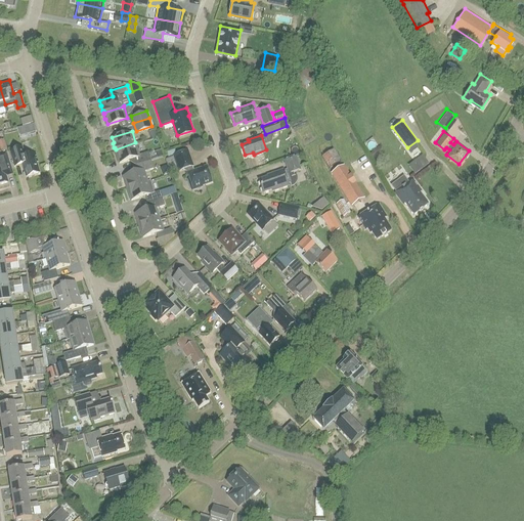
[(120,162),(133,157),(135,163),(151,159),(148,149),(138,153),(135,142),(116,149),(116,150),(116,152),(117,156),(118,156),(120,162)]
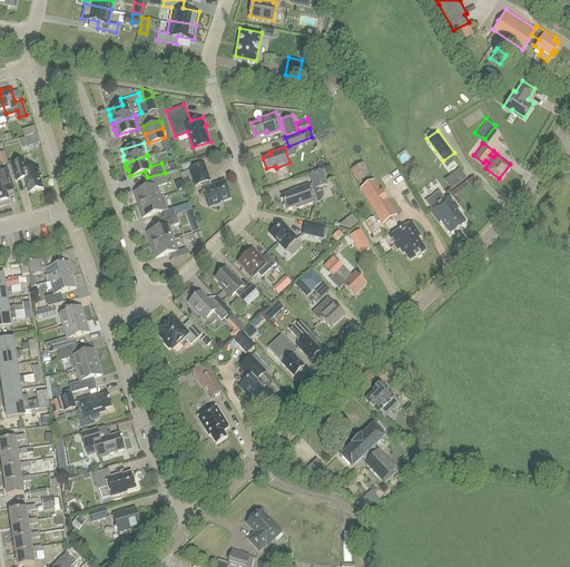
[(23,158),(11,163),(15,175),(16,178),(25,176),(29,191),(42,186),(39,174),(41,174),(38,165),(27,168),(23,158)]
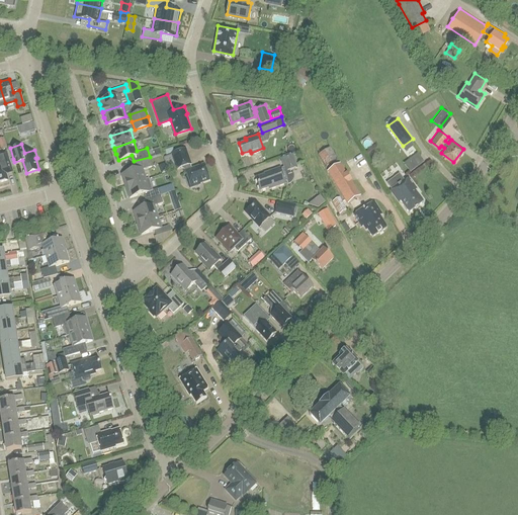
[(319,151),(326,163),(337,156),(330,144),(319,151)]
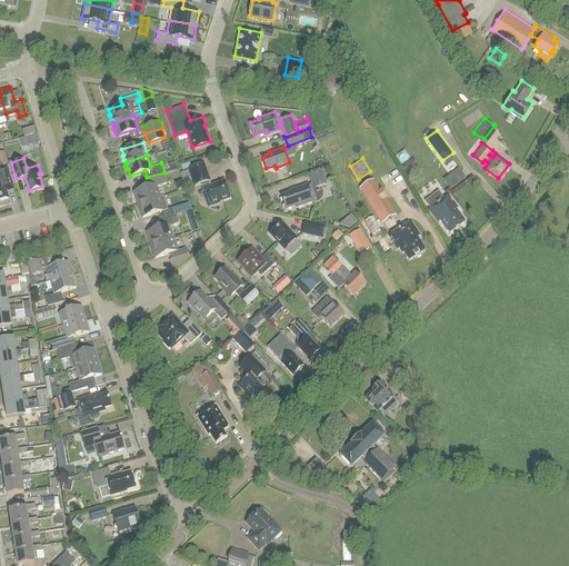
[(189,167),(195,184),(199,182),(209,179),(203,162),(189,167)]
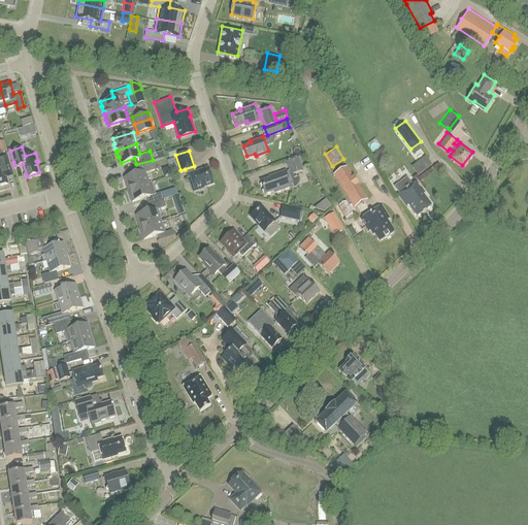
[(0,184),(8,182),(6,175),(13,173),(10,166),(6,153),(0,155),(0,184)]
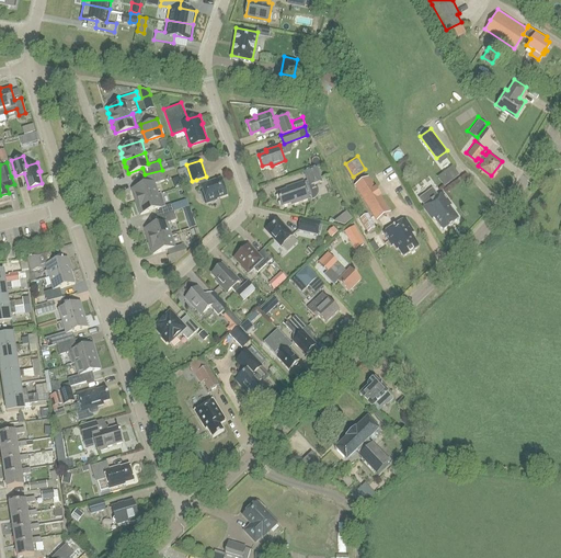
[(192,180),(186,164),(176,168),(182,183),(192,180)]
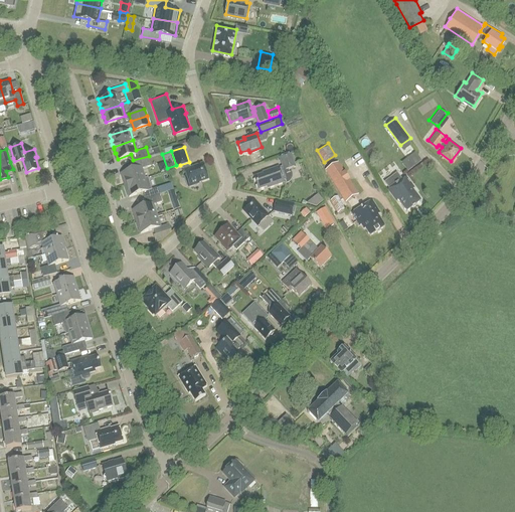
[(291,152),(280,156),(283,164),(279,166),(279,165),(268,169),(268,170),(254,175),(259,187),(268,184),(268,186),(284,180),(284,179),(285,179),(286,180),(286,179),(288,178),(290,176),(290,174),(290,171),(291,171),(290,170),(287,171),(286,168),(296,165),(291,152)]
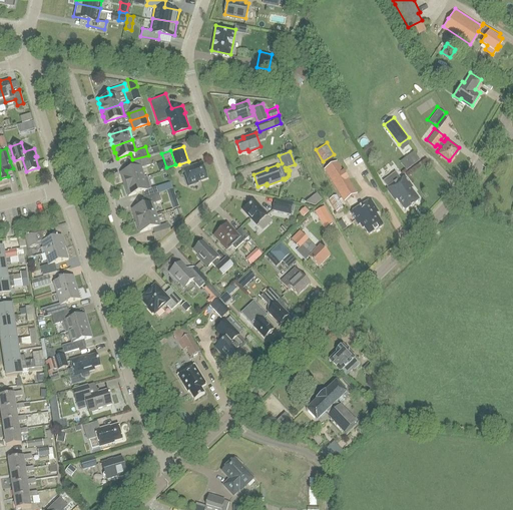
[(134,166),(121,170),(122,176),(123,181),(124,180),(124,182),(144,176),(141,166),(150,163),(148,155),(132,159),(134,166)]
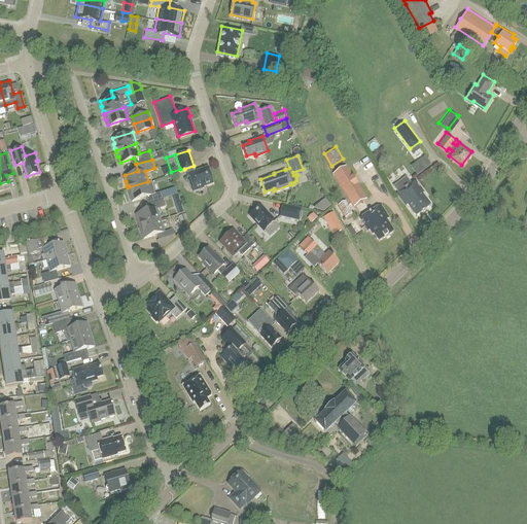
[(419,163),(413,167),(418,173),(423,169),(419,163)]
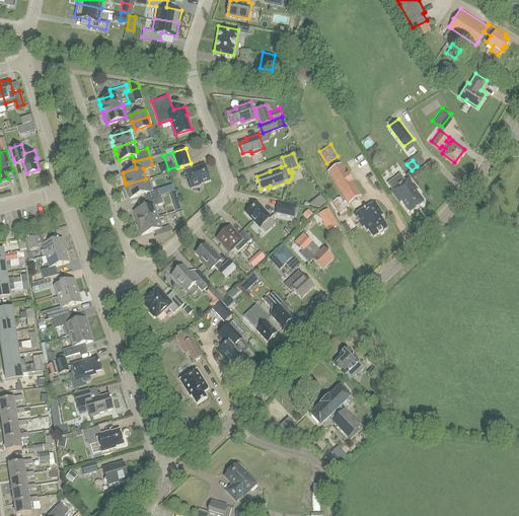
[(348,201),(360,193),(340,161),(327,169),(348,201)]
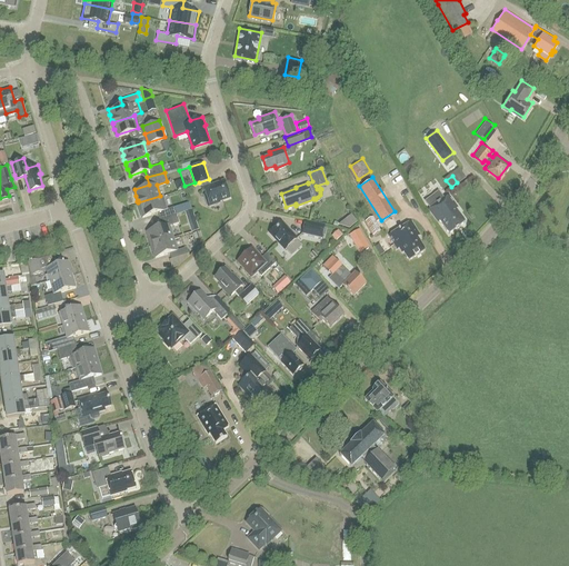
[(209,179),(199,182),(203,187),(206,192),(205,195),(207,199),(208,200),(209,202),(212,201),(215,202),(219,201),(220,199),(230,196),(225,179),(211,184),(209,179)]
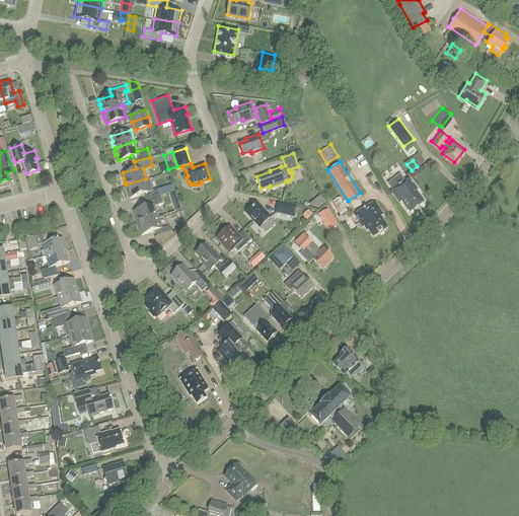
[(170,178),(168,171),(162,173),(164,180),(170,178)]
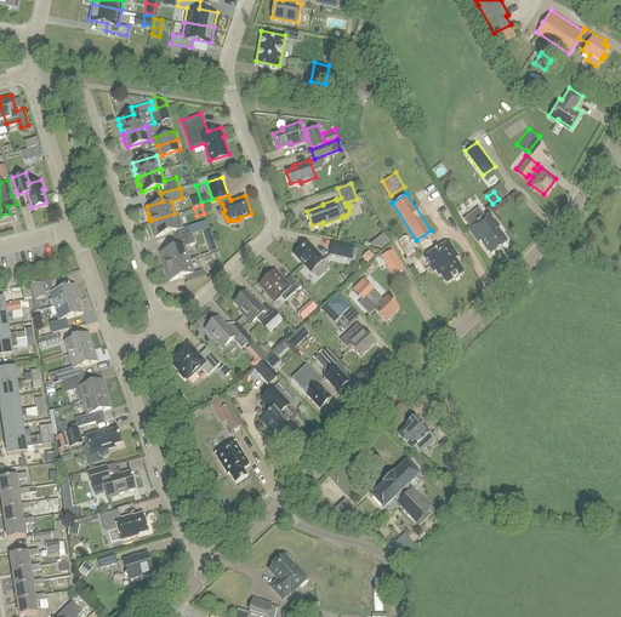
[(463,218),(468,224),(466,226),(478,240),(479,239),(490,252),(507,239),(496,226),(500,223),(488,209),(486,209),(483,212),(479,206),(463,218)]
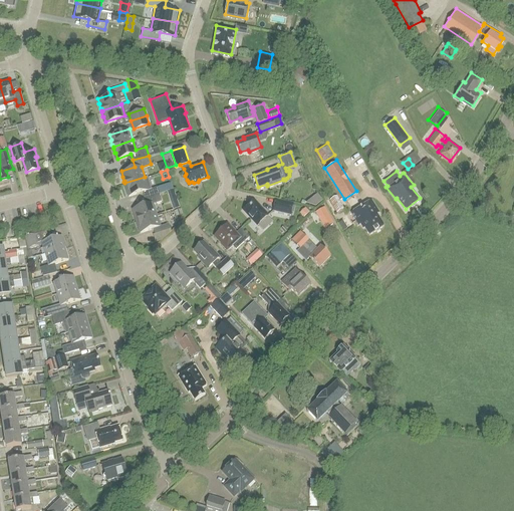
[(144,197),(156,193),(159,192),(157,185),(149,188),(145,177),(124,183),(125,185),(124,185),(126,190),(126,189),(129,195),(142,190),(144,197)]
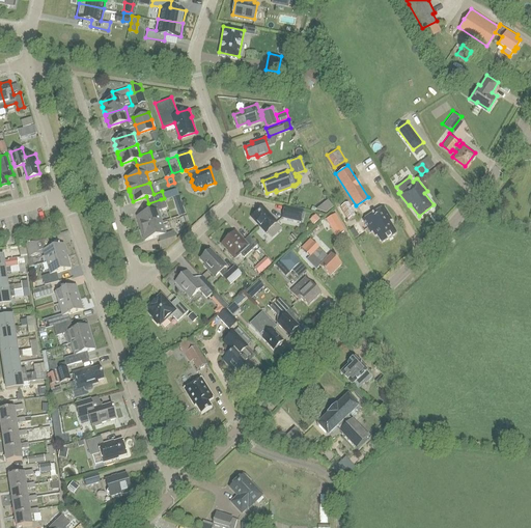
[(164,198),(161,199),(148,203),(151,210),(137,214),(139,220),(138,220),(140,225),(140,224),(141,226),(161,220),(158,209),(167,206),(164,198)]
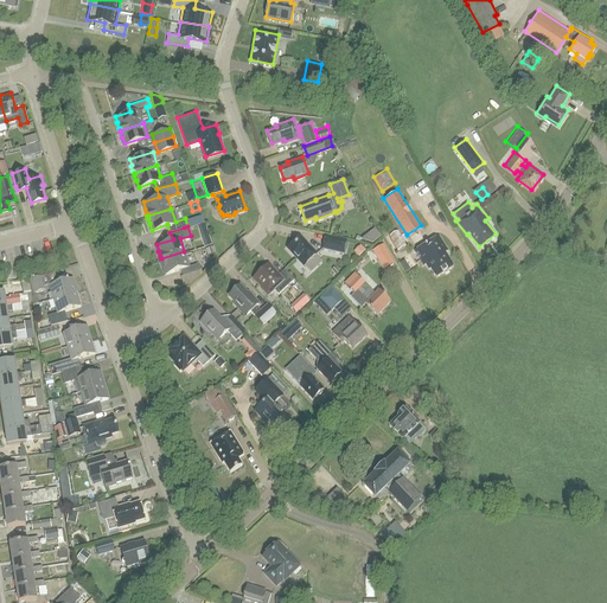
[(375,226),(362,237),(372,241),(381,233),(375,226)]
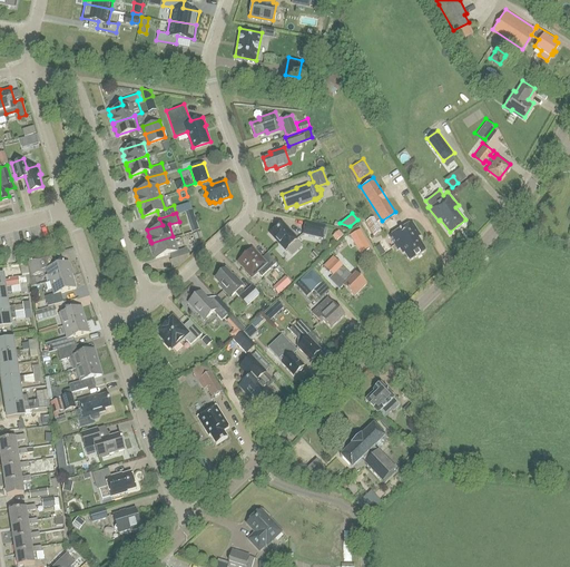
[(381,228),(373,215),(365,220),(373,233),(381,228)]
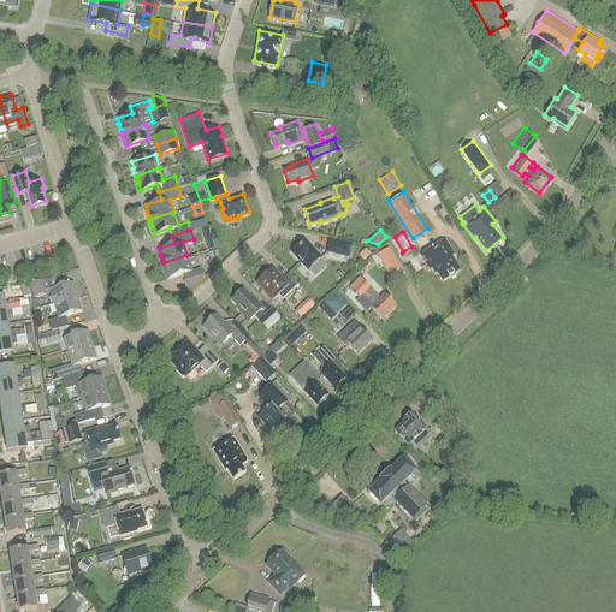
[(460,267),(450,254),(455,251),(445,236),(421,251),(431,266),(432,265),(436,269),(437,268),(444,278),(460,267)]
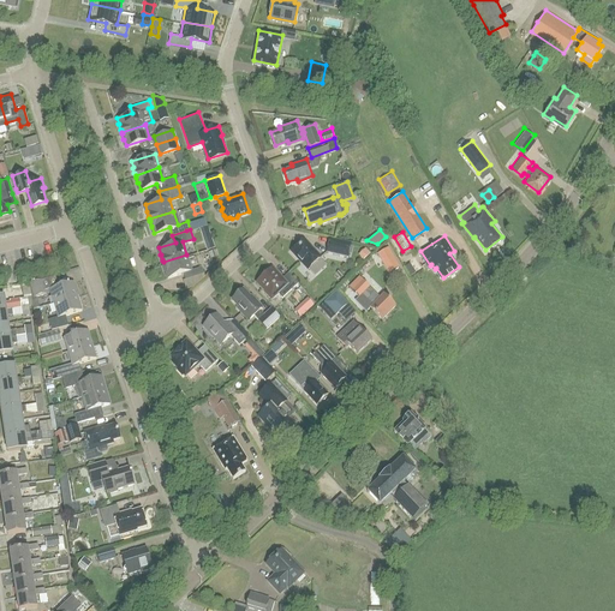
[(213,244),(210,237),(203,239),(206,246),(213,244)]
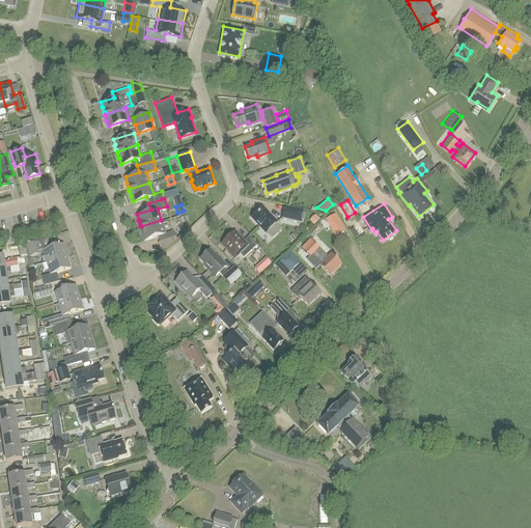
[(277,221),(262,205),(252,216),(266,230),(277,221)]
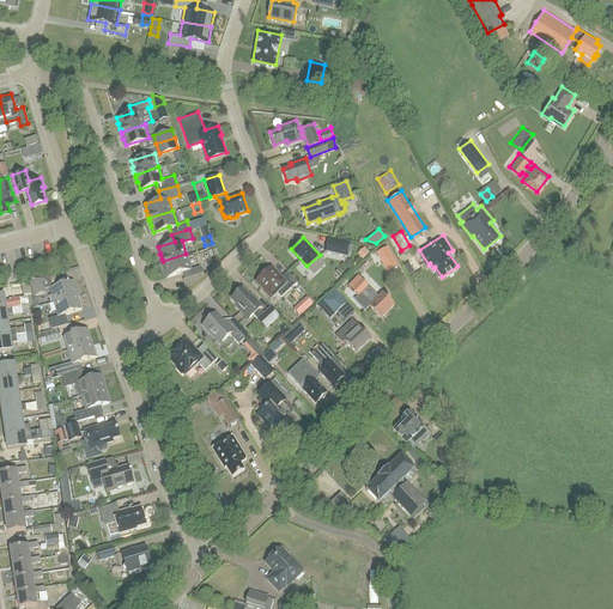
[(350,242),(329,237),(327,249),(346,254),(350,242)]
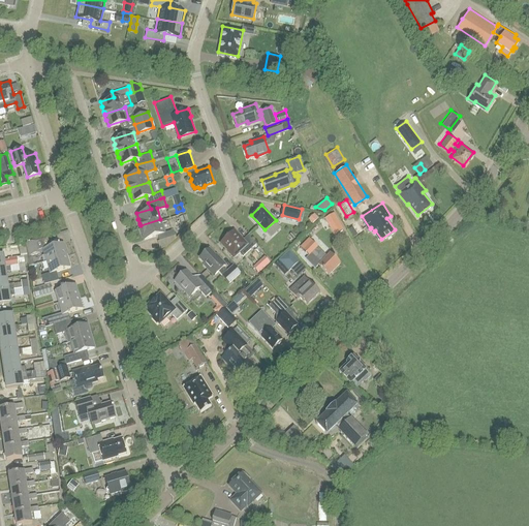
[(314,211),(308,217),(312,221),(318,216),(314,211)]
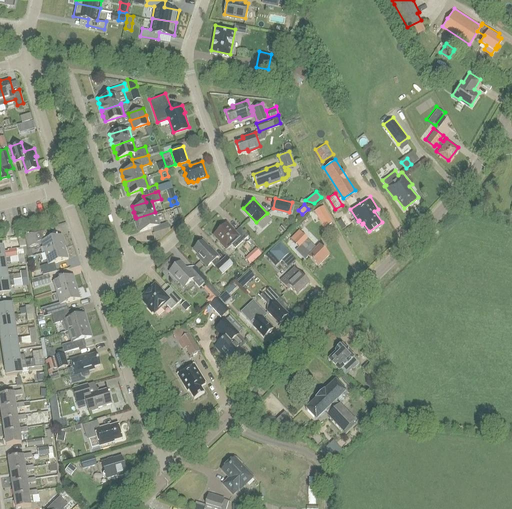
[(323,204),(316,208),(321,216),(328,212),(323,204)]
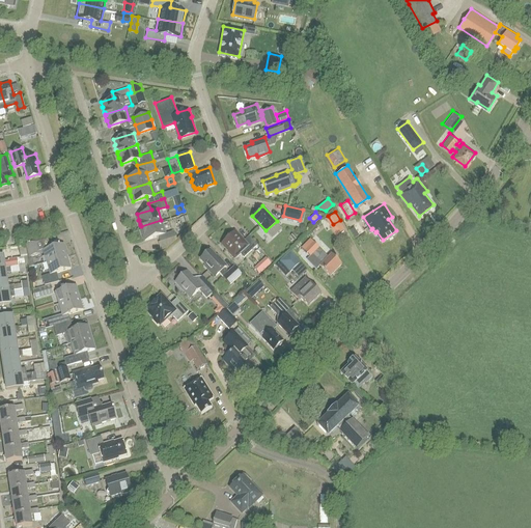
[(189,220),(187,214),(179,216),(182,222),(189,220)]
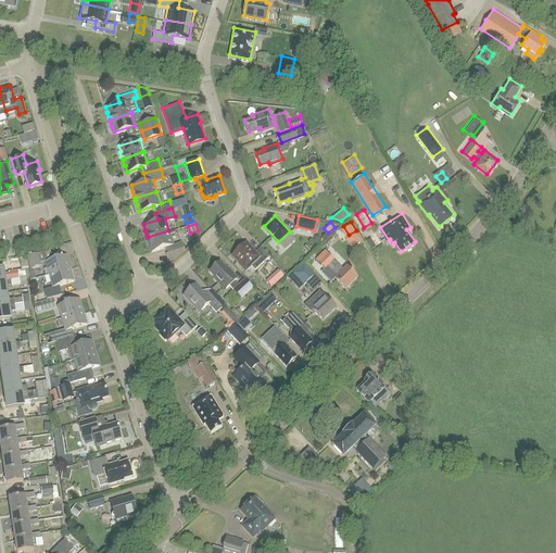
[(173,243),(168,230),(148,237),(148,239),(149,244),(150,244),(152,250),(166,246),(167,251),(185,246),(182,240),(173,243)]
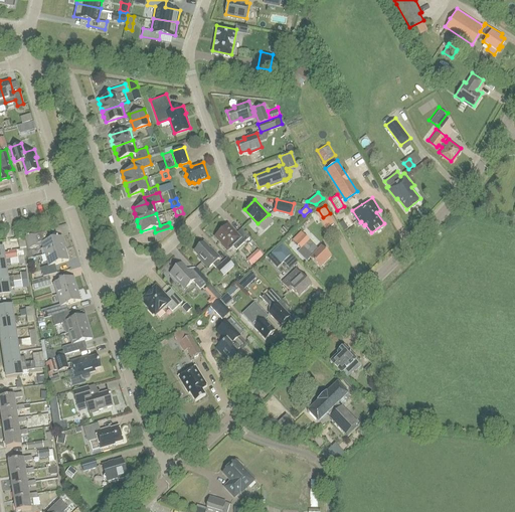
[(221,243),(227,249),(232,244),(236,248),(249,235),(241,226),(236,231),(228,223),(215,235),(222,242),(221,243)]
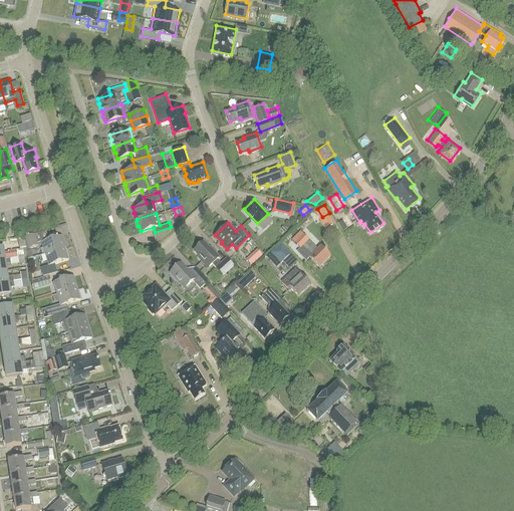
[(303,232),(294,240),(300,246),(302,243),(312,252),(309,255),(319,264),(331,253),(321,243),(317,246),(308,237),(303,232)]
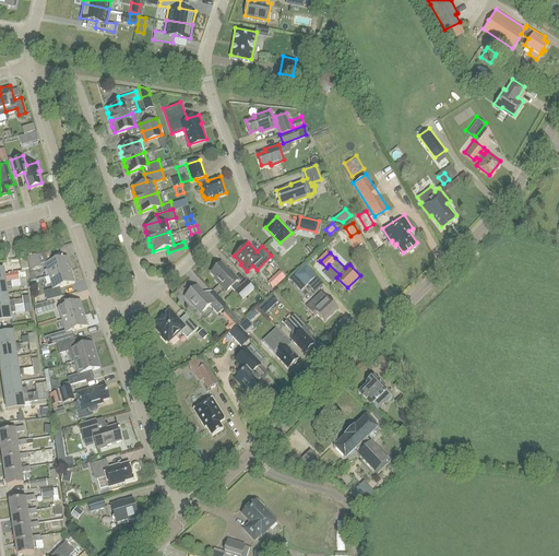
[(38,253),(27,256),(32,269),(42,265),(38,253)]
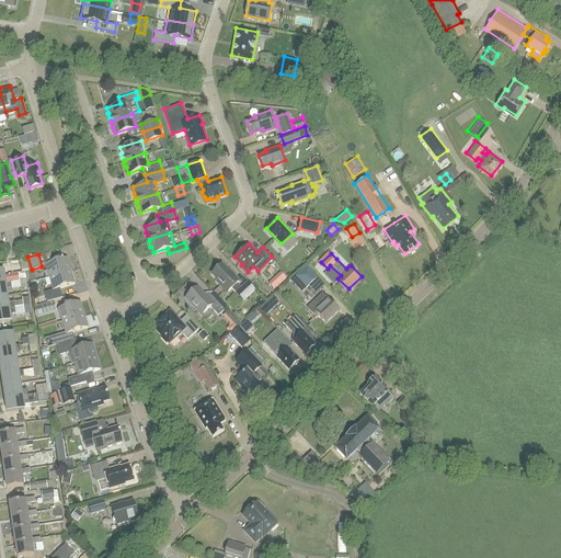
[(49,275),(71,269),(67,255),(45,262),(49,275)]
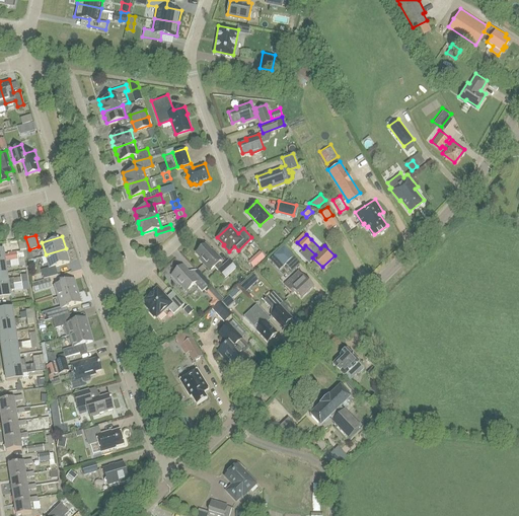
[(257,244),(253,240),(248,244),(252,248),(257,244)]
